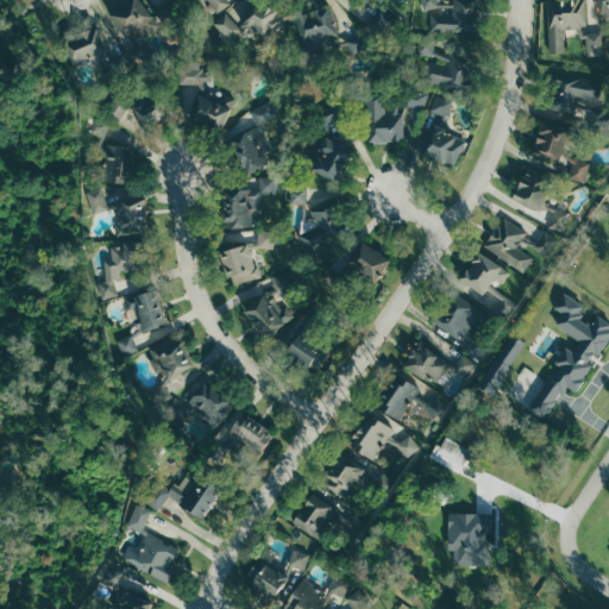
[(163,32),(138,0),(126,0),(106,16),(135,54),(163,32)]
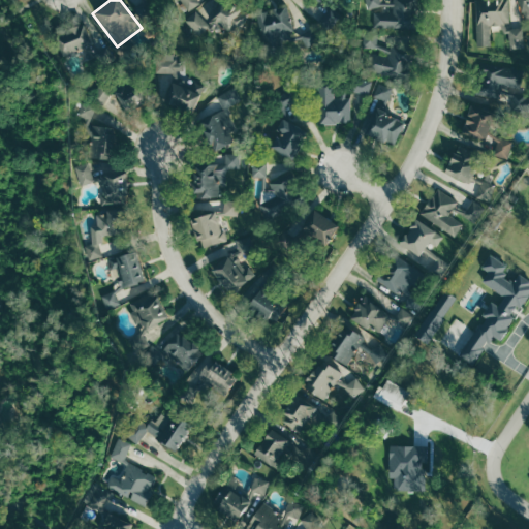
[(199,38),(219,26),(225,35),(248,22),(234,0),(228,0),(219,6),(215,0),(211,0),(199,7),(201,9),(187,19),(199,38)]
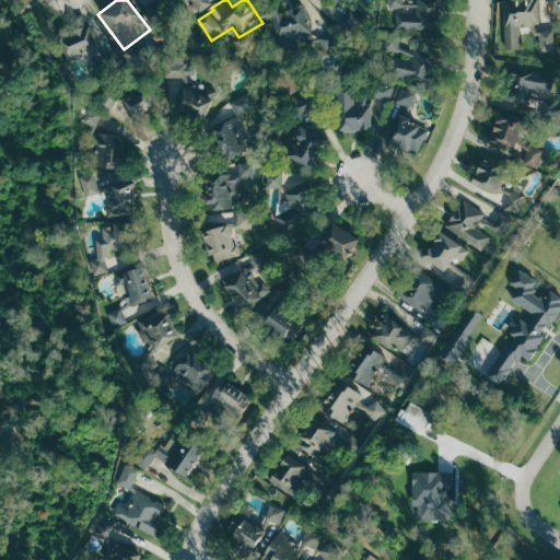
[(538,0),(504,1),(506,49),(521,49),(520,26),(540,25),(538,0)]
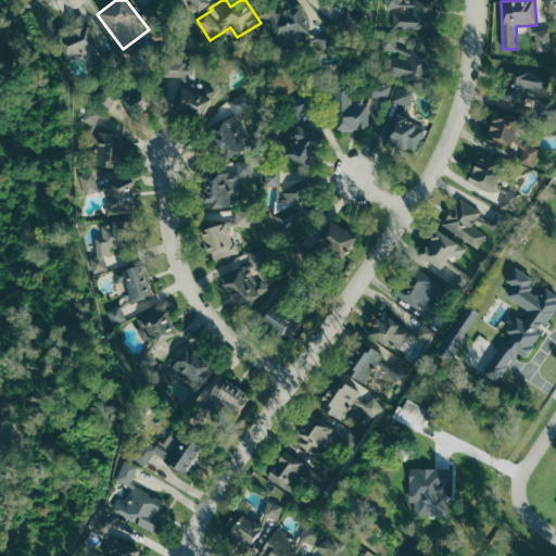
[(555,0),(546,0),(553,20),(555,19),(555,0)]
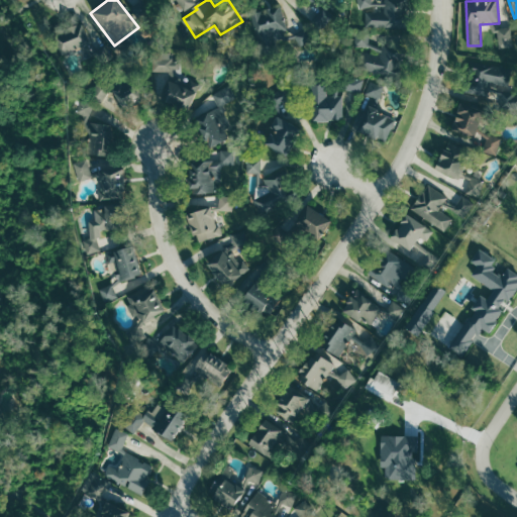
[(401,27),(401,3),(375,3),(375,7),(368,7),(367,26),(401,27)]
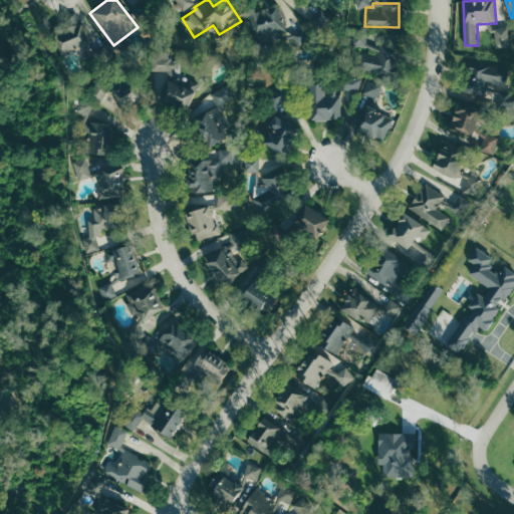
[(287,34),(279,5),(252,12),(260,41),(287,34)]
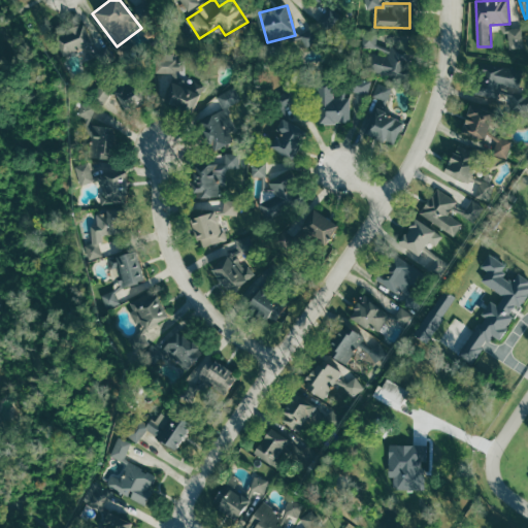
[(324,24),(335,30),(343,14),(332,8),(324,24)]
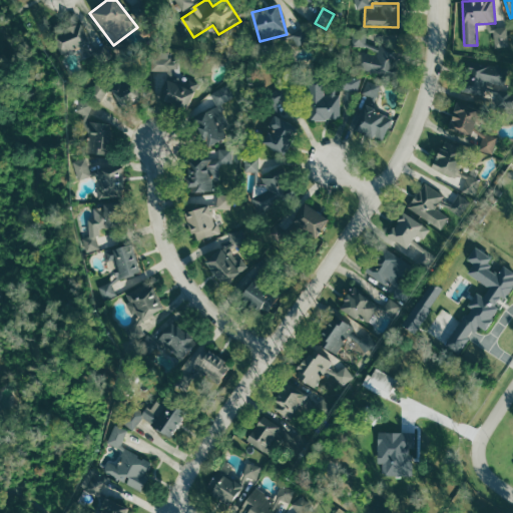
[(61,55),(82,47),(86,56),(97,51),(84,21),(52,35),(61,55)]
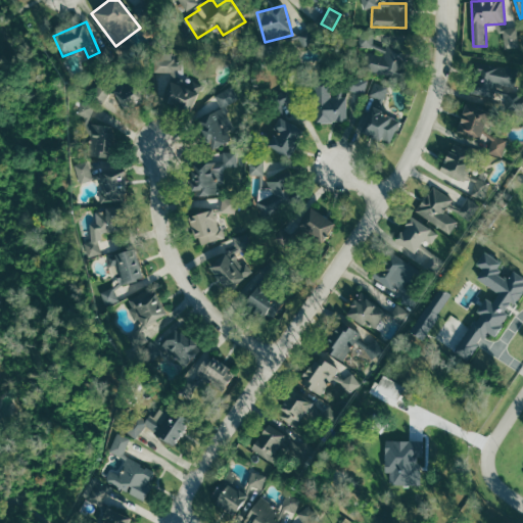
[(520,48),(519,28),(505,29),(506,49),(520,48)]
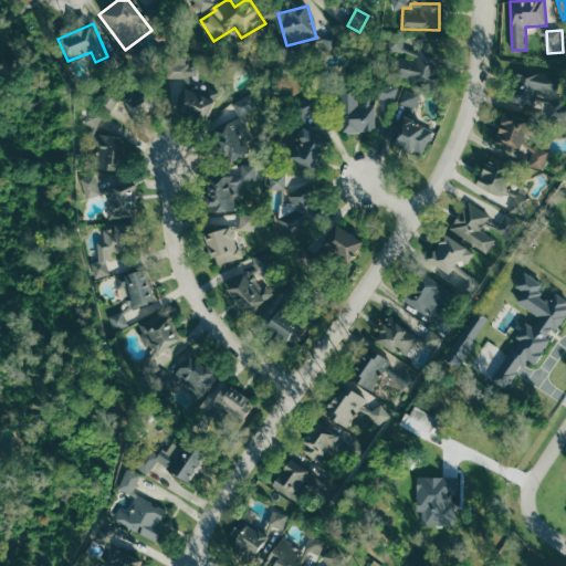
[(316,39),(321,56),(339,51),(335,34),(316,39)]
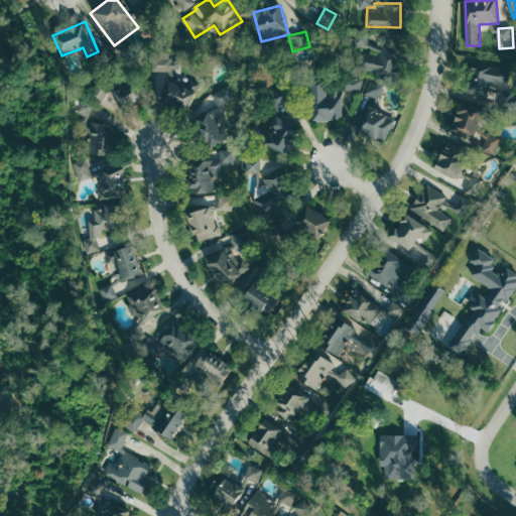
[(394,76),(398,50),(369,45),(371,33),(358,31),(355,45),(364,46),(361,70),(394,76)]
